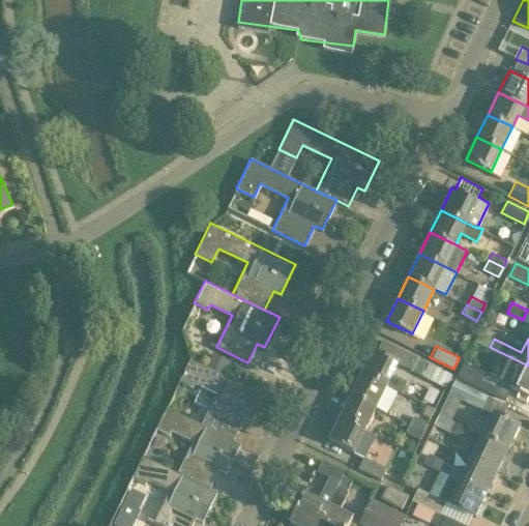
[(508,400),(513,388),(528,395),(528,366),(490,347),(490,348),(508,357),(498,379),(462,361),(456,375),(508,400)]
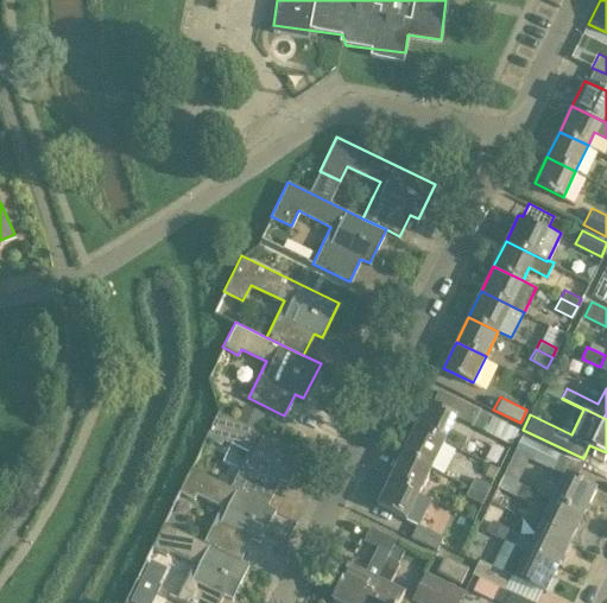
[(466,436),(449,427),(456,413),(428,400),(415,426),(443,440),(460,449),(466,436)]
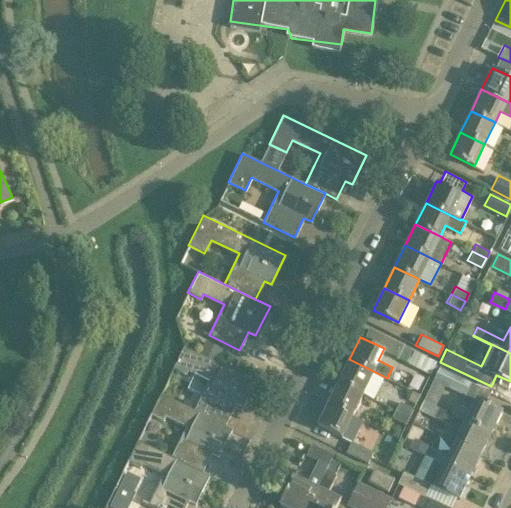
[(214,361),(221,348),(205,340),(198,354),(214,361)]
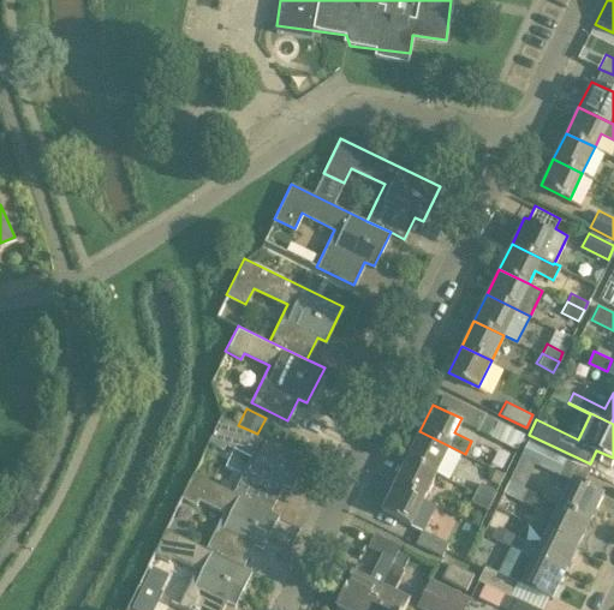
[(251,456),(233,494),(269,510),(280,489),(290,492),(307,458),(238,425),(220,417),(208,442),(224,449),(226,444),(251,456)]
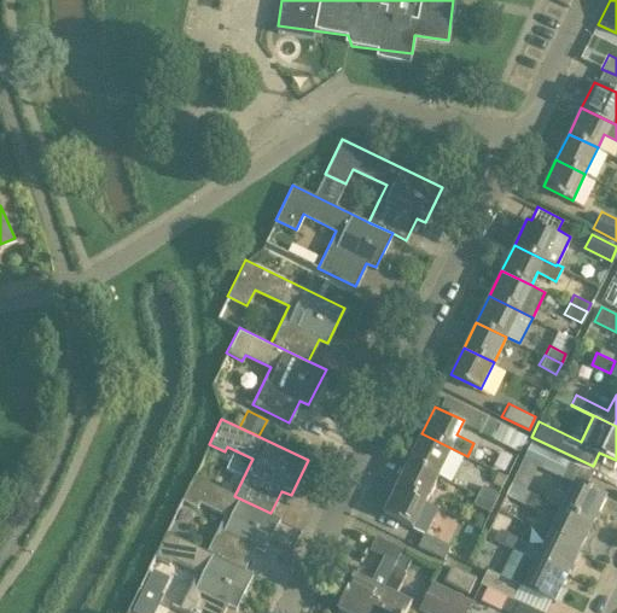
[(519,449),(525,436),(499,422),(493,436),(519,449)]
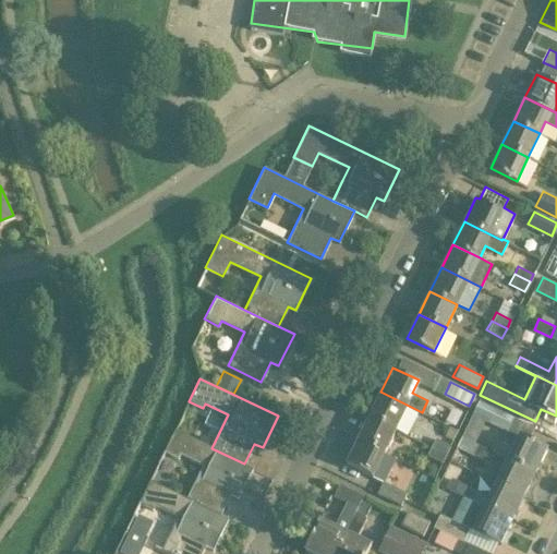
[(370,414),(396,428),(407,405),(380,392),(370,414)]
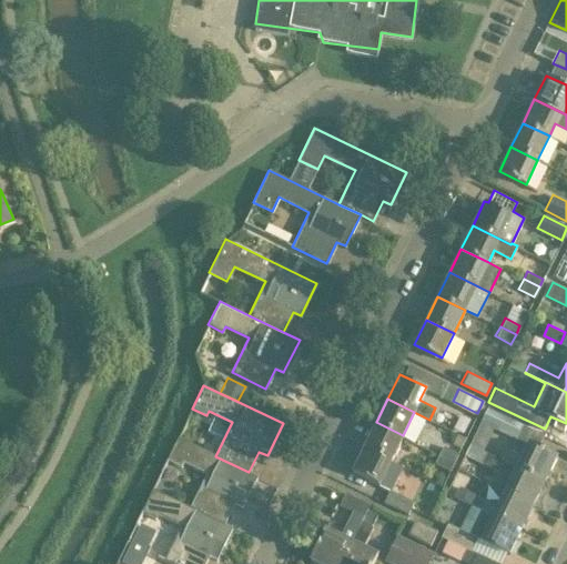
[(505,446),(499,457),(504,460),(515,466),(515,465),(544,480),(556,455),(536,445),(543,434),(490,409),(485,406),(479,421),(526,443),(520,454),(505,446)]
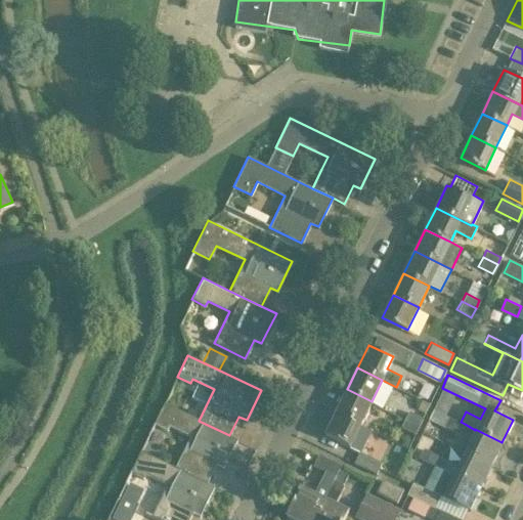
[(336,412),(360,423),(372,401),(347,389),(336,412)]
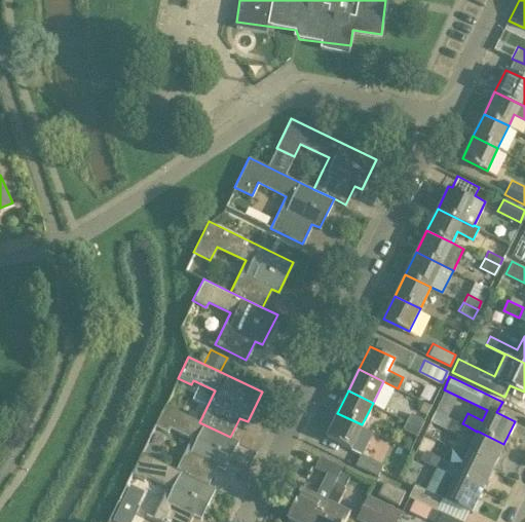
[(191,438),(176,470),(207,485),(216,465),(224,470),(237,441),(230,437),(199,422),(193,419),(185,415),(164,405),(154,425),(167,432),(170,427),(191,438)]
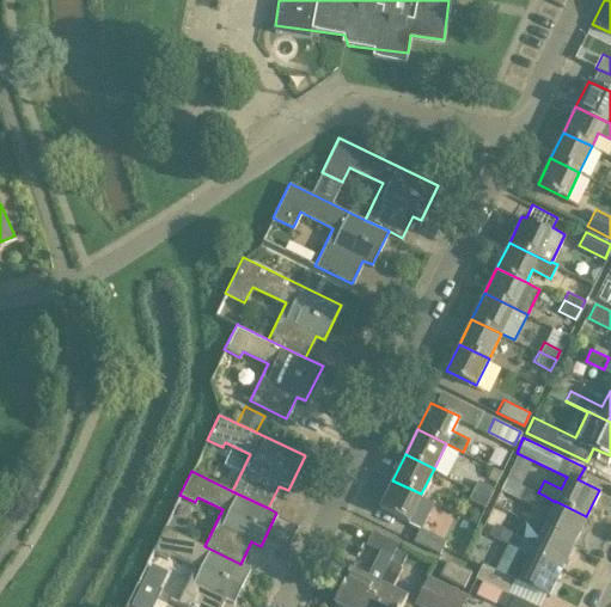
[(220,476),(215,483),(225,488),(228,479),(220,476)]
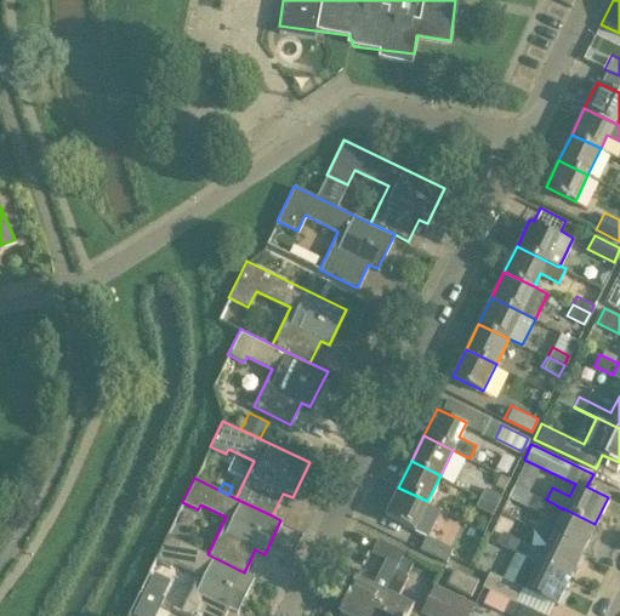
[(479,494),(496,502),(501,494),(484,485),(479,494)]
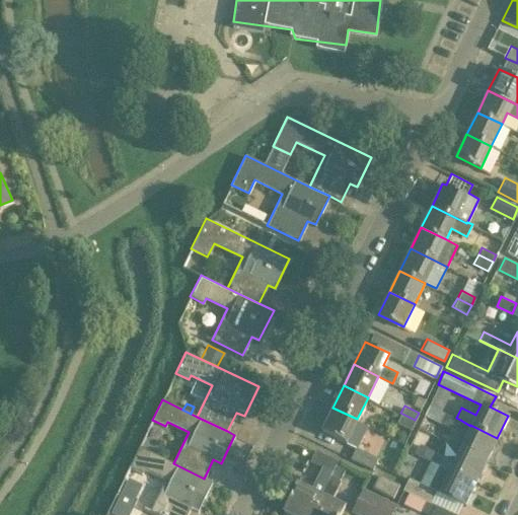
[(357,446),(363,432),(353,427),(357,419),(333,408),(322,429),(357,446)]
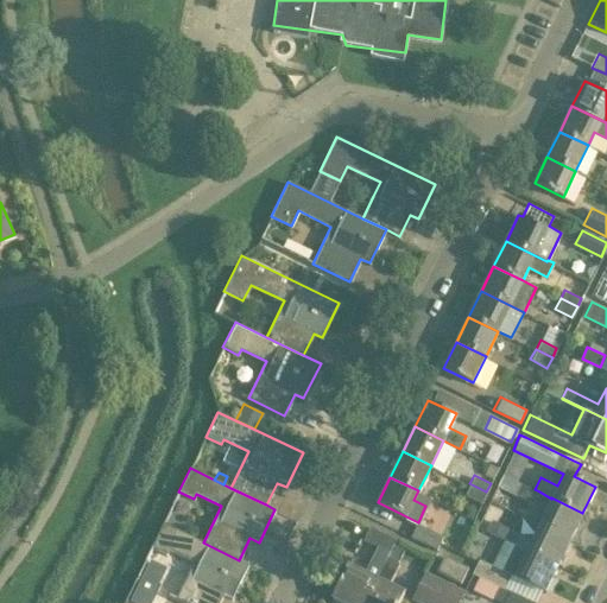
[(533,502),(539,492),(535,489),(520,482),(516,494),(533,502)]
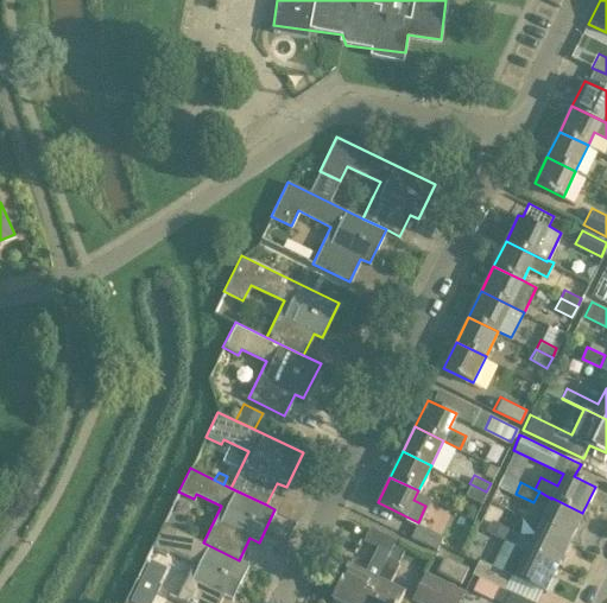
[(486,492),(469,483),(457,511),(473,519),(486,492)]
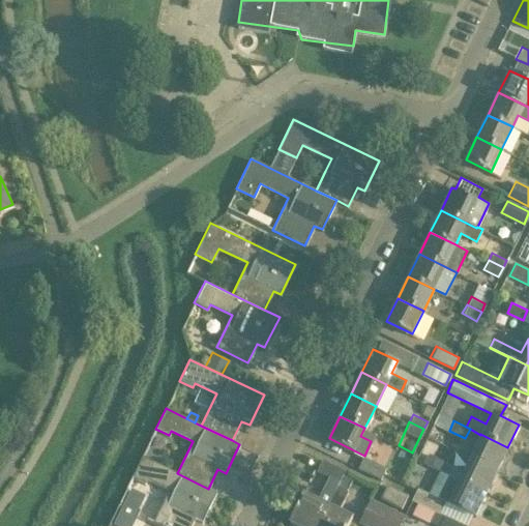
[(470,456),(497,469),(507,447),(480,434),(480,435),(470,456)]
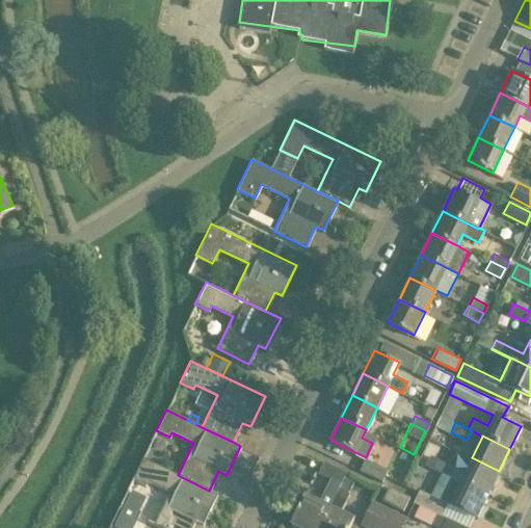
[(425,464),(450,476),(460,480),(487,494),(499,471),(472,457),(466,471),(430,454),(425,464)]
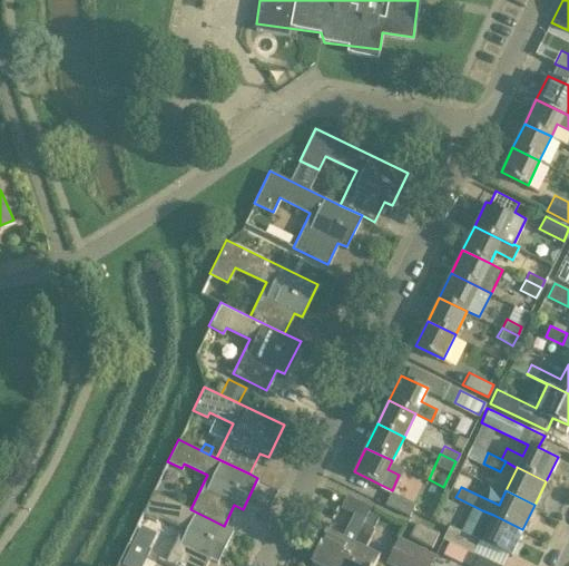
[(165,562),(175,565),(204,565),(209,557),(217,560),(233,529),(224,526),(190,509),(153,490),(141,514),(156,520),(158,515),(182,527),(165,562)]
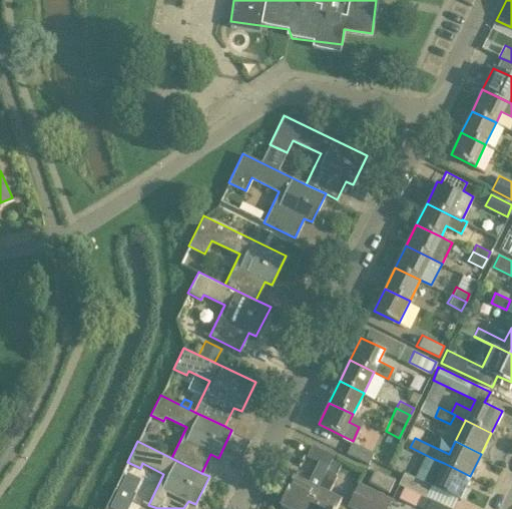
[(351,441),(346,452),(345,452),(368,463),(373,452),(351,441)]
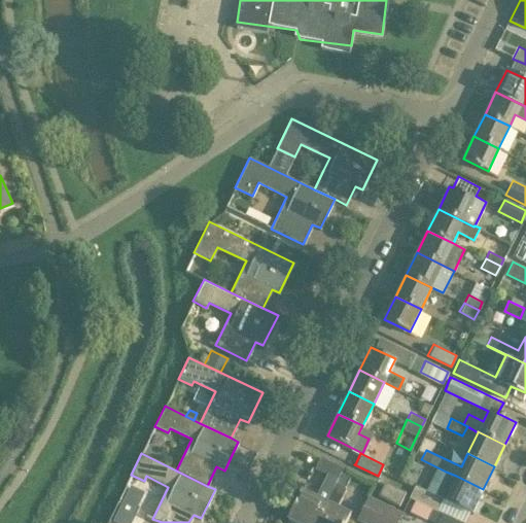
[(325,473),(315,496),(301,489),(287,517),(300,522),(314,522),(340,469),(341,471),(343,466),(319,455),(314,467),(325,473)]
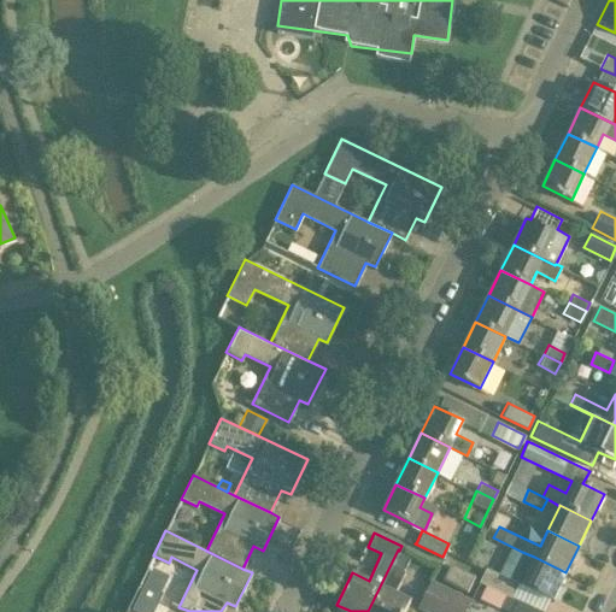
[(402,569),(409,555),(399,551),(398,549),(368,611),(403,611),(410,600),(394,593),(405,571),(402,569)]
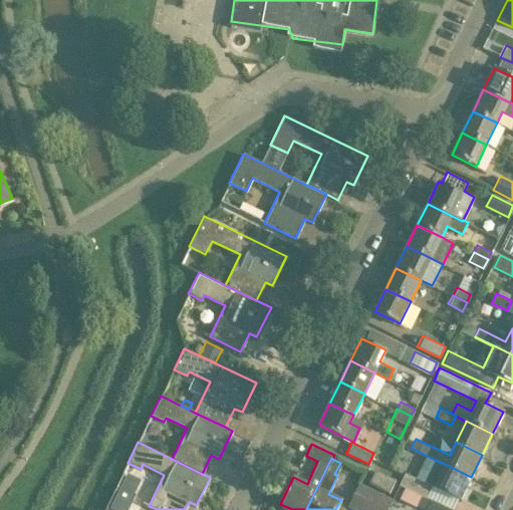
[(461,498),(471,477),(445,464),(435,460),(425,480),(461,498)]
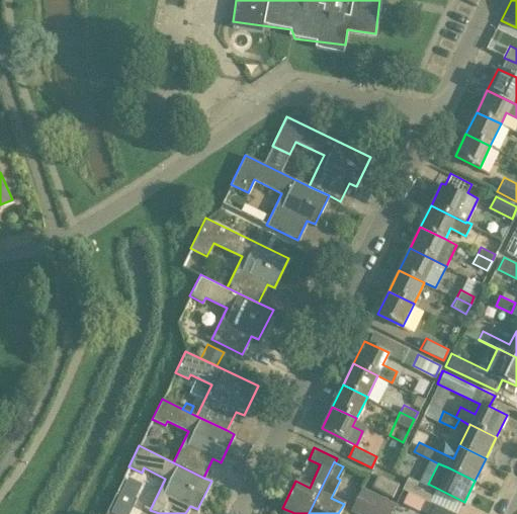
[(392,496),(398,483),(377,473),(370,487),(392,496)]
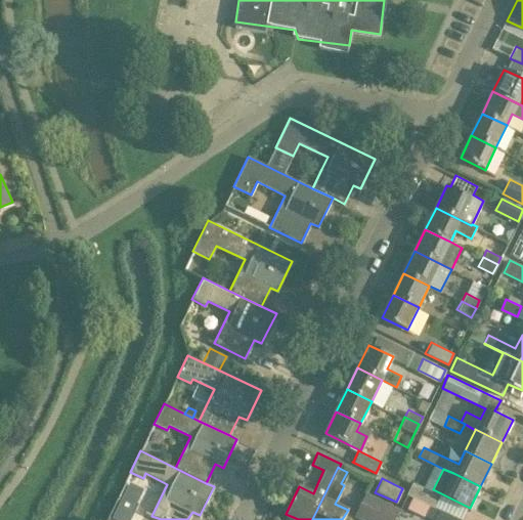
[(412,482),(407,493),(434,507),(440,495),(412,482)]
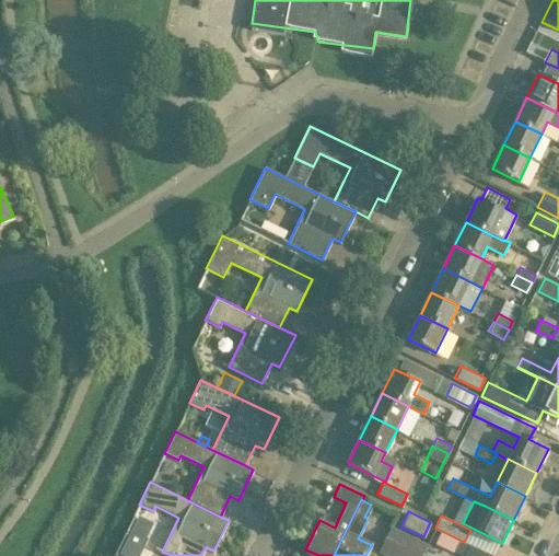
[(377,552),(386,555),(391,555),(403,531),(389,525),(377,552)]
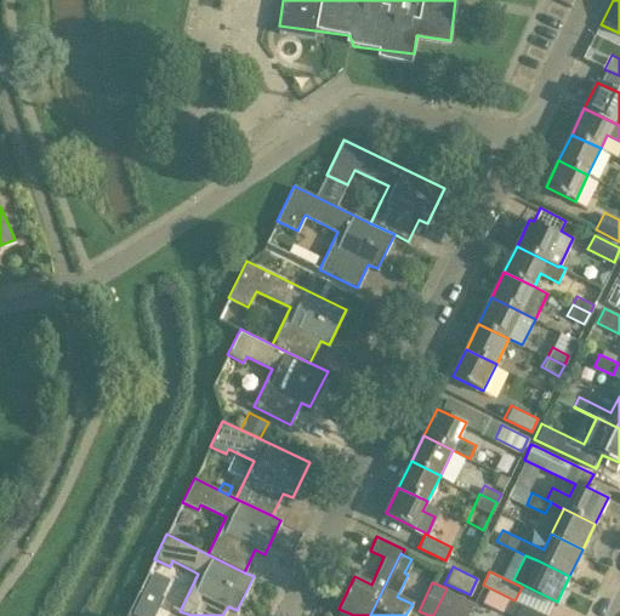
[(472,615),(468,614),(475,602),(447,588),(433,615),(472,615)]
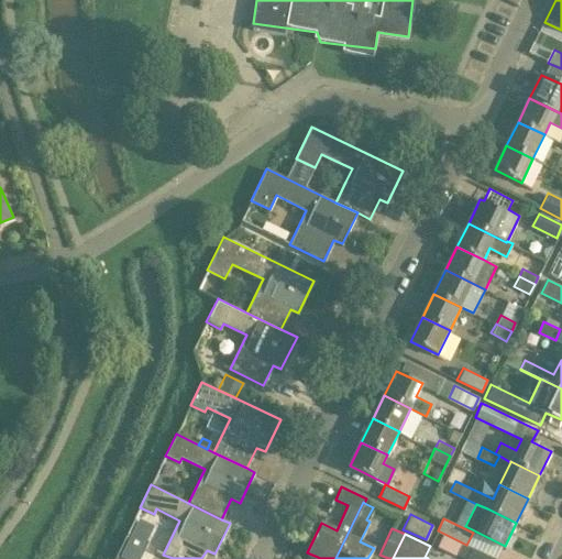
[(143,545),(128,537),(118,558),(120,558),(139,558),(145,546),(143,545)]
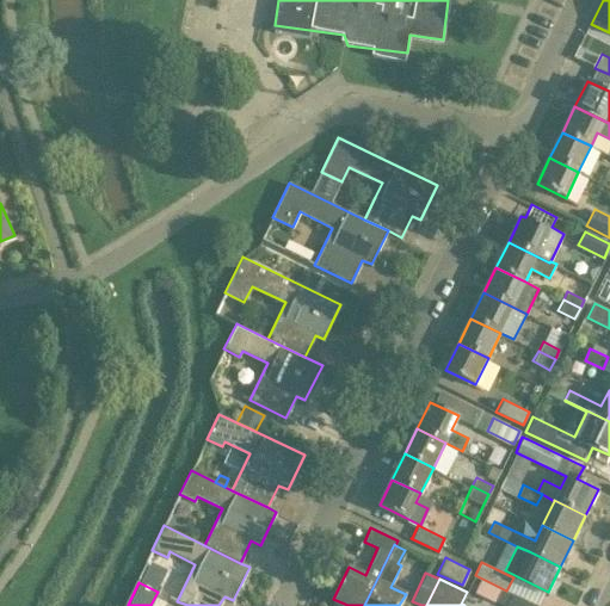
[(494,600),(504,605),(505,605),(506,605),(512,594),(506,592),(500,588),(494,600)]
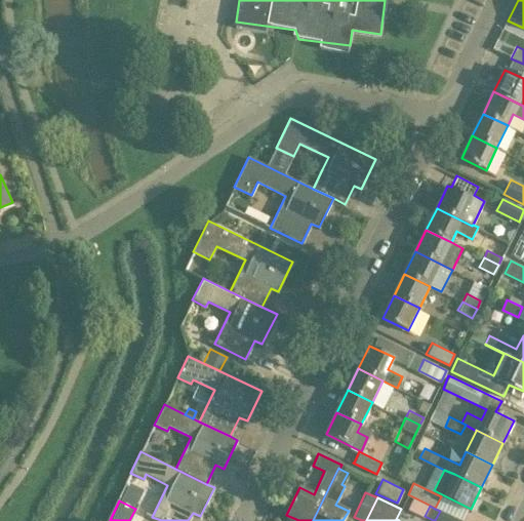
[(435,520),(434,520),(461,520),(462,520),(440,510),(440,511),(435,520)]
